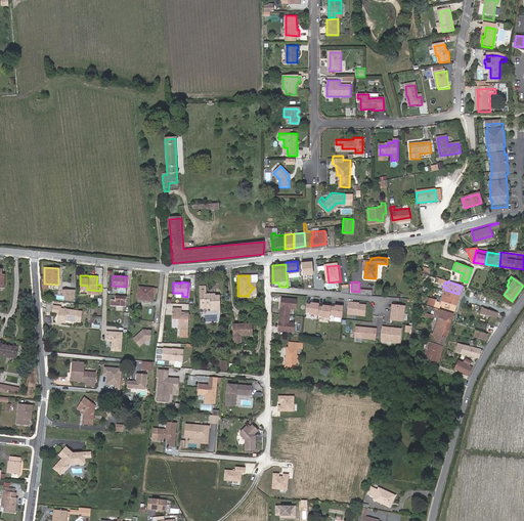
[(208,304),(208,308),(218,308),(218,296),(214,296),(208,296),(208,293),(204,293),(204,292),(204,286),(198,286),(198,304),(208,304)]
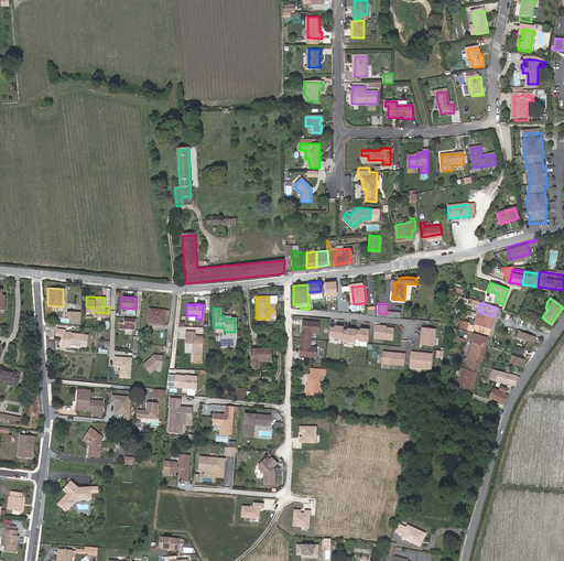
[(149,310),(148,323),(151,323),(151,321),(156,321),(156,323),(163,324),(163,315),(167,315),(169,311),(149,310)]
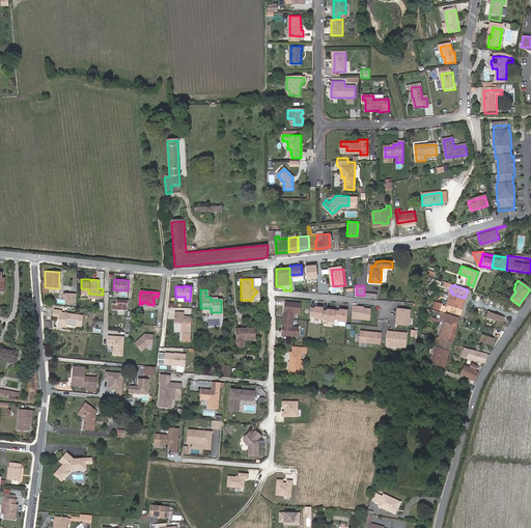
[(462,308),(465,298),(464,298),(451,294),(448,304),(450,305),(451,305),(452,306),(453,306),(454,306),(455,306),(458,307),(462,308)]
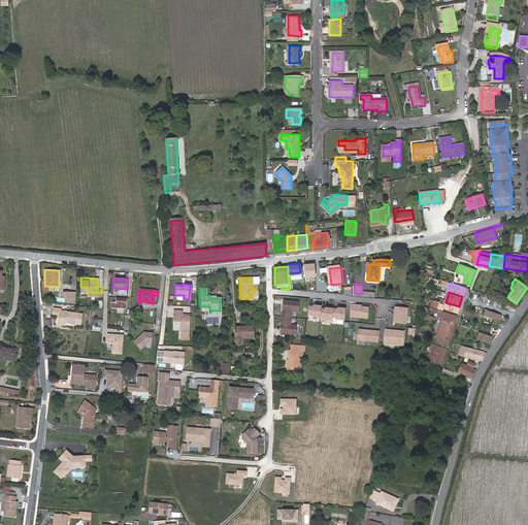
[(126,298),(116,297),(116,302),(111,302),(111,306),(117,307),(123,307),(126,307),(126,298)]
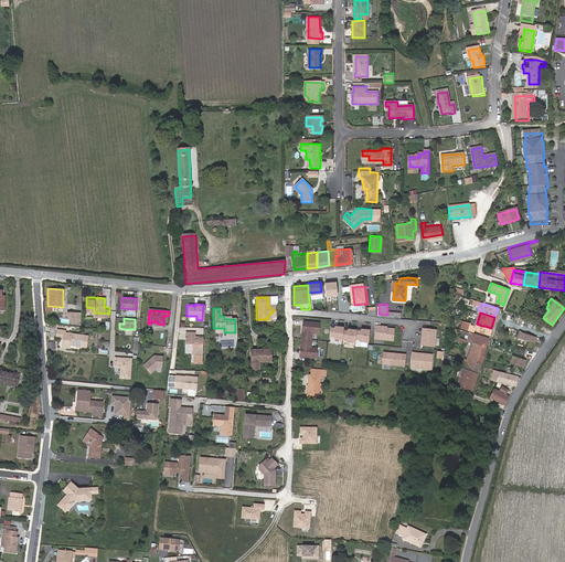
[(468,330),(470,331),(473,332),(475,332),(480,335),(481,335),(486,337),(487,337),(488,337),(491,328),(488,327),(484,326),(483,326),(482,326),(481,326),(480,325),(479,325),(477,324),(470,322),(469,321),(467,321),(466,320),(464,329),(465,329),(466,330),(468,330)]
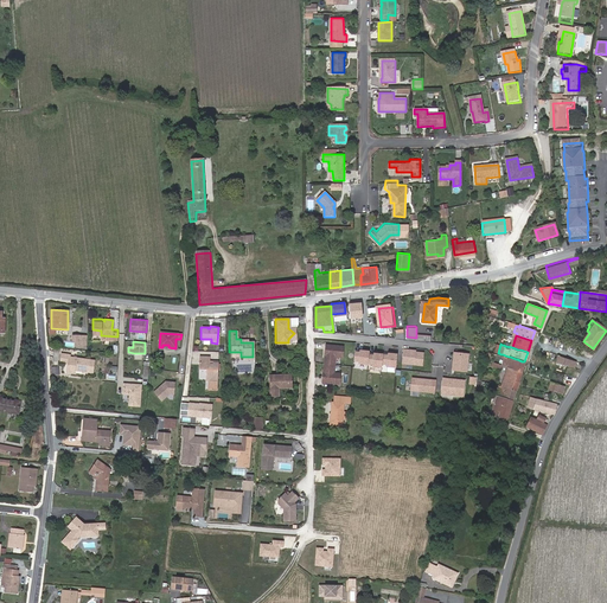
[(325,345),(320,383),(338,384),(339,373),(334,372),(333,373),(332,373),(332,372),(333,372),(334,357),(333,357),(333,355),(336,355),(336,357),(342,358),(343,346),(325,345)]
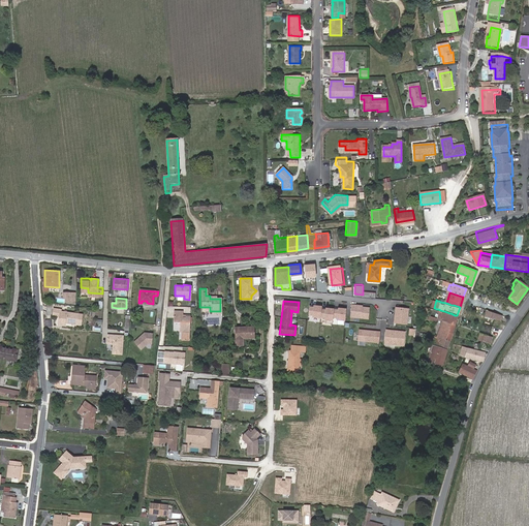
[(355,304),(350,304),(349,315),(367,317),(368,306),(361,306),(355,305),(355,304)]
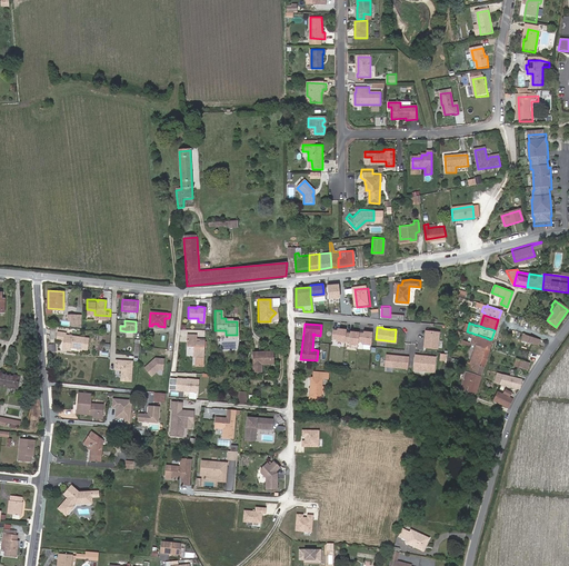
[(339,328),(339,329),(336,329),(331,328),(331,338),(335,338),(335,340),(343,341),(343,340),(345,331),(345,328),(339,328)]
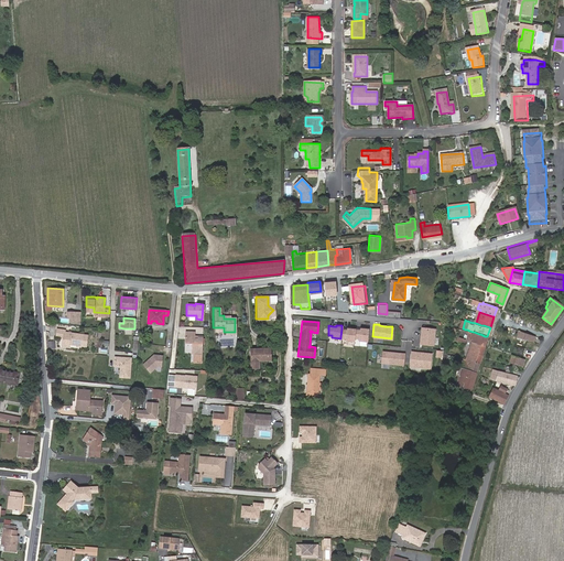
[(433,343),(434,326),(421,325),(421,331),(421,332),(421,333),(420,334),(419,342),(433,343)]
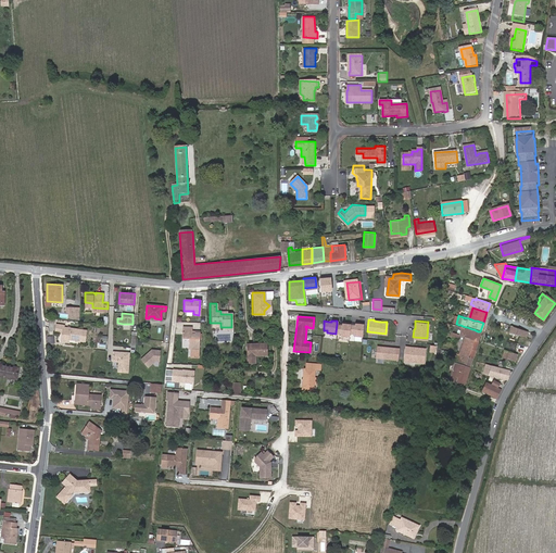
[(344,323),(344,324),(341,324),(337,324),(336,332),(340,332),(340,335),(349,336),(349,332),(350,324),(344,323)]
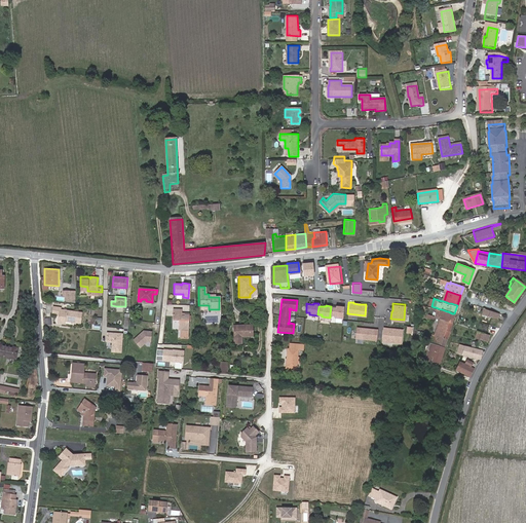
[(338,305),(338,306),(335,306),(331,306),(330,314),(334,314),(334,316),(342,318),(343,306),(338,305)]
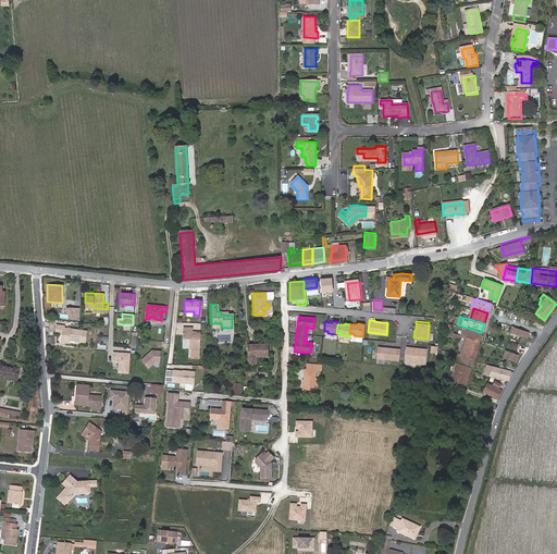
[(67,339),(74,339),(79,340),(81,329),(62,328),(63,324),(56,324),(54,332),(62,332),(61,341),(67,341),(67,339)]
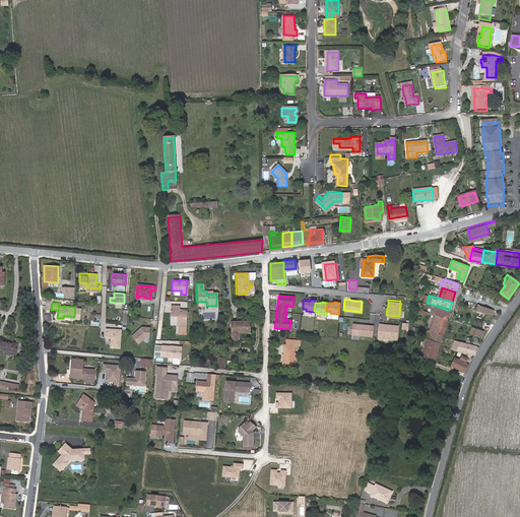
[(475,310),(492,315),(494,310),(477,304),(475,310)]
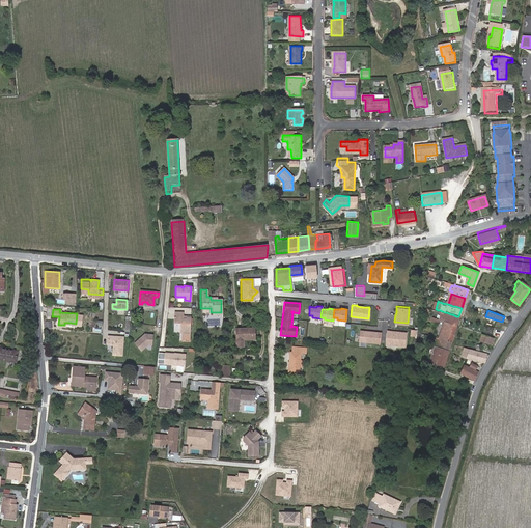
[(439,320),(443,321),(445,322),(447,322),(449,323),(451,324),(456,325),(458,316),(457,316),(456,316),(452,314),(451,314),(446,312),(445,312),(442,311),(439,320)]
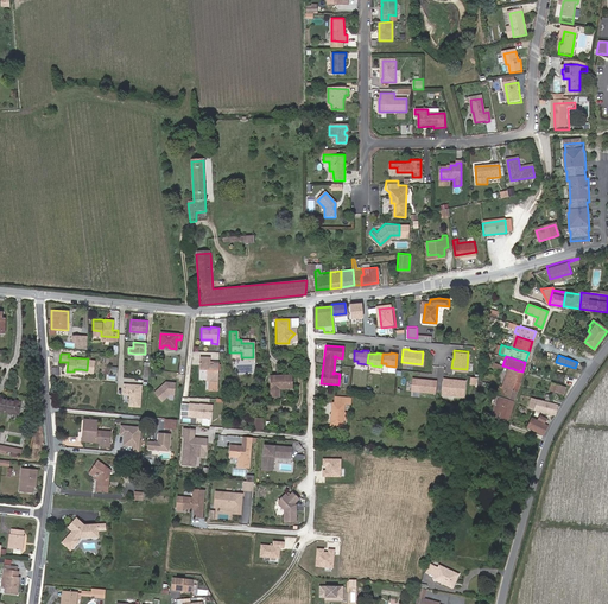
[(210,358),(200,357),(198,370),(206,370),(204,381),(208,381),(208,392),(216,392),(217,364),(213,364),(213,366),(209,366),(210,358)]
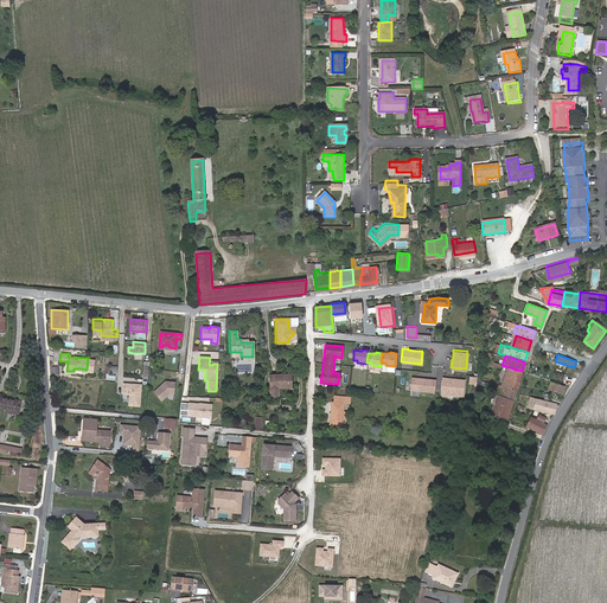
[(498,374),(503,376),(518,380),(522,371),(516,370),(513,369),(511,367),(509,367),(506,366),(505,371),(500,370),(498,374)]
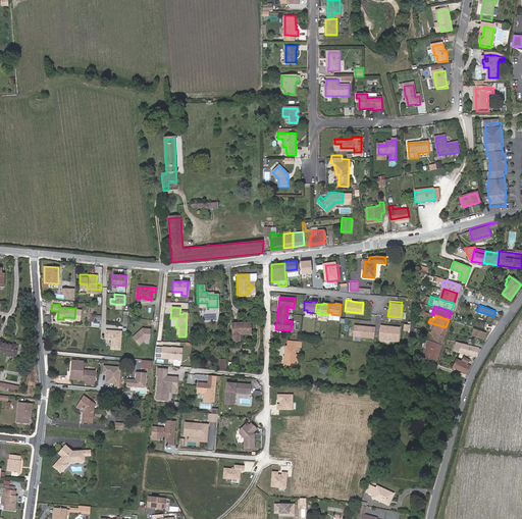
[(251,331),(251,322),(233,322),(233,340),(240,340),(240,332),(251,331)]
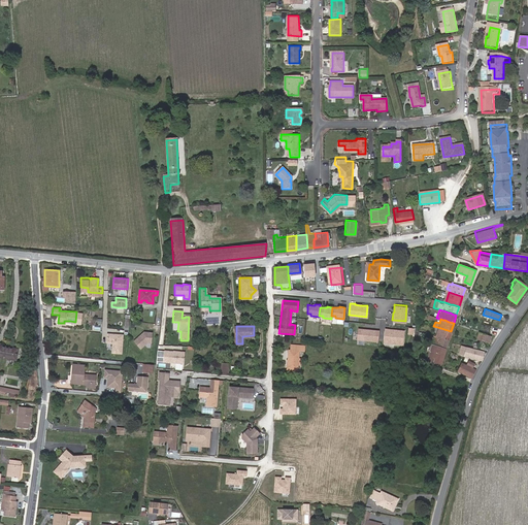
[(437,327),(435,335),(449,339),(451,331),(437,327)]
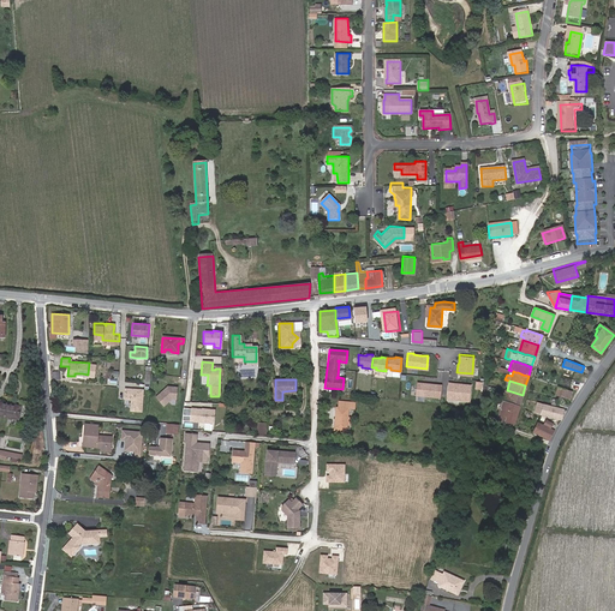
[(441,384),(417,382),(416,394),(440,396),(441,384)]
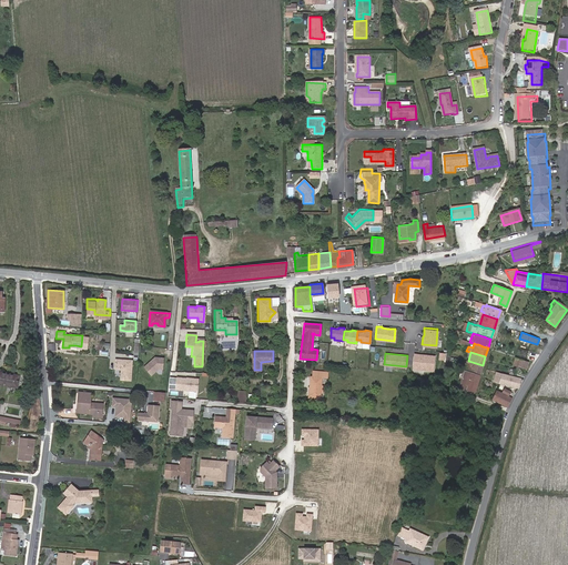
[(417,354),(413,354),(412,364),(424,365),(424,369),(433,370),(434,354),(425,353),(425,354),(417,353),(417,354)]
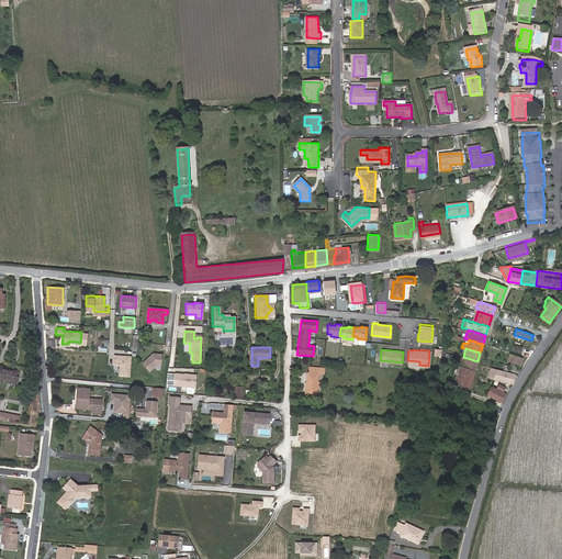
[(153,354),(142,364),(148,371),(156,366),(160,366),(161,355),(153,354)]
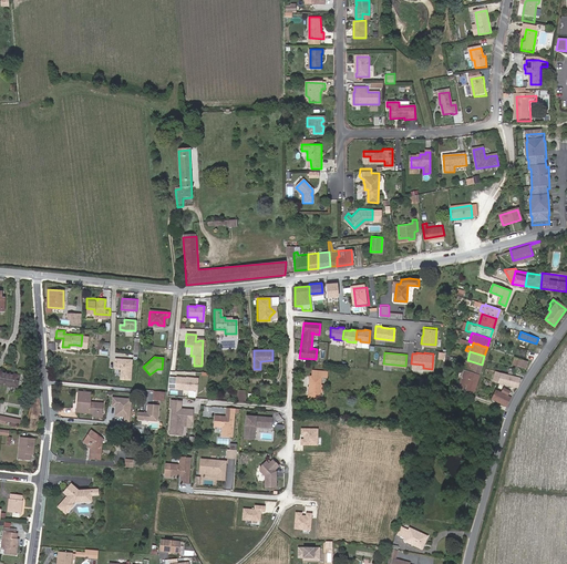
[(132,359),(115,358),(114,368),(121,368),(120,379),(131,379),(132,359)]
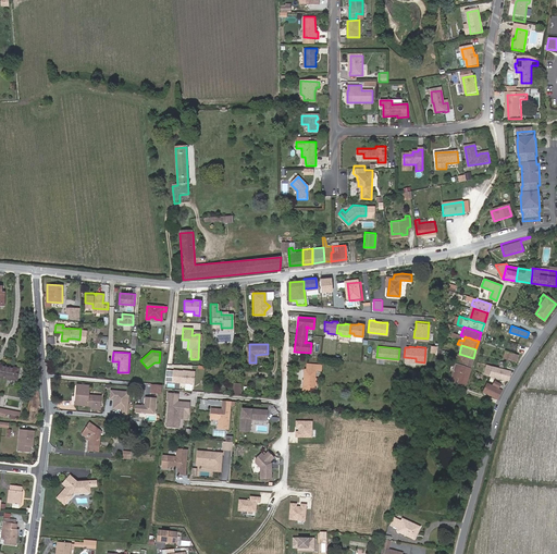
[(516,362),(518,356),(506,352),(504,359),(516,362)]
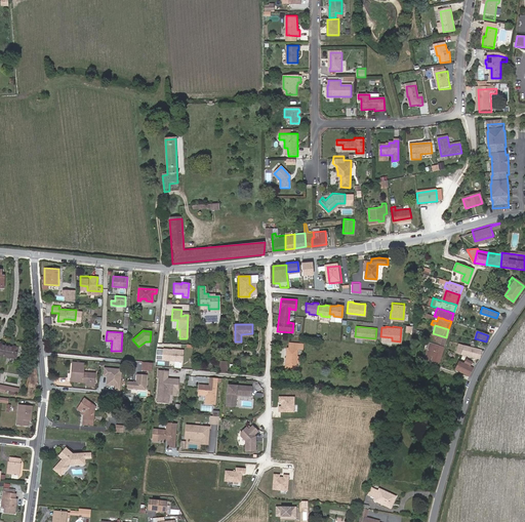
[(431,343),(443,346),(446,337),(433,333),(429,332),(428,336),(431,337),(429,342),(431,343)]
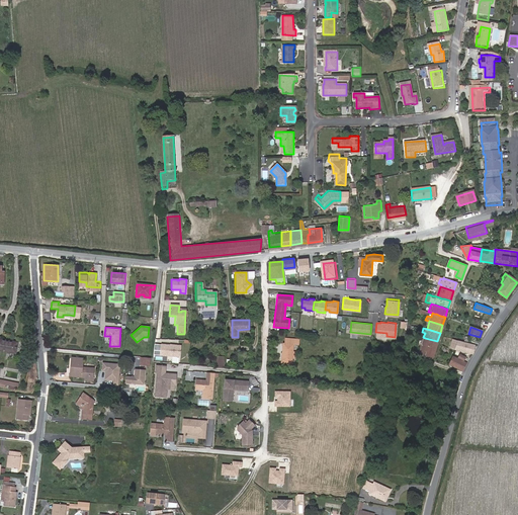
[(423,337),(421,343),(422,343),(434,347),(435,347),(437,341),(425,338),(423,337)]
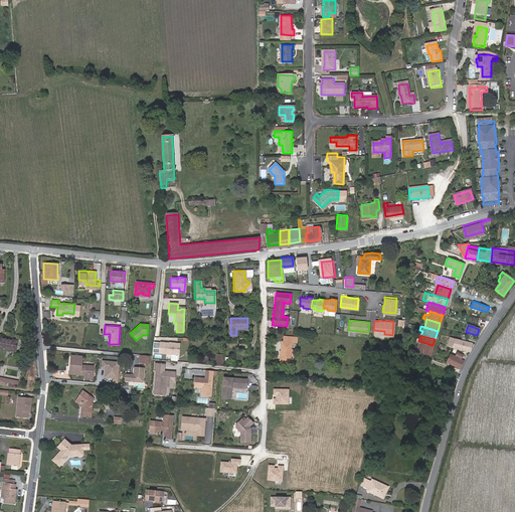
[(296,337),(283,336),(283,341),(281,341),(280,351),(282,351),(282,360),(290,360),(291,341),(295,342),(296,337)]
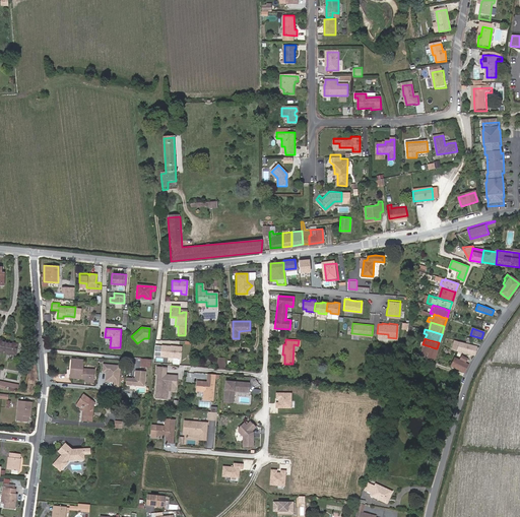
[(10,343),(0,340),(0,351),(9,354),(15,356),(17,342),(11,341),(10,343)]
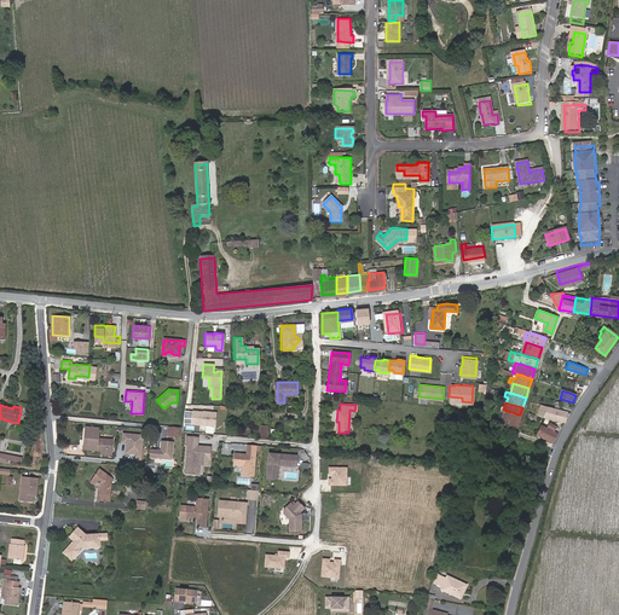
[(544,416),(565,422),(566,419),(567,413),(542,406),(539,413),(544,415),(544,416)]
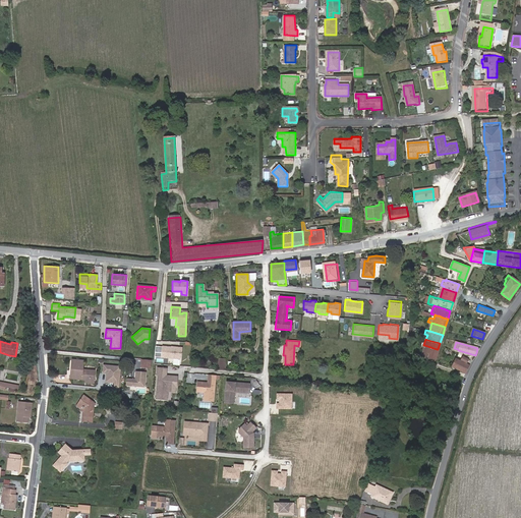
[(426,357),(435,360),(438,349),(437,349),(424,345),(423,345),(423,346),(421,351),(427,353),(426,355),(426,356),(426,357)]
